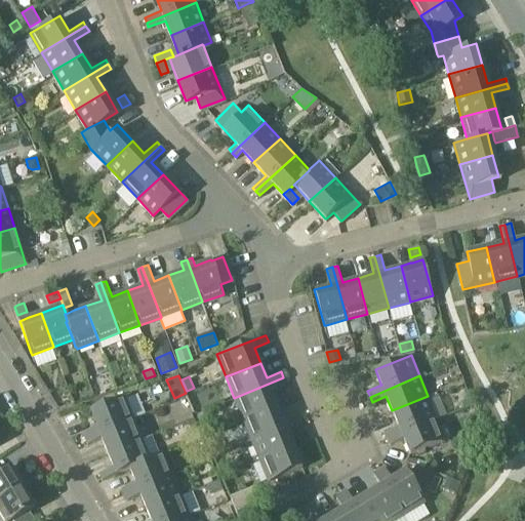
[(283,377),(234,398),(242,418),(277,404),(271,389),(285,384),(283,377)]
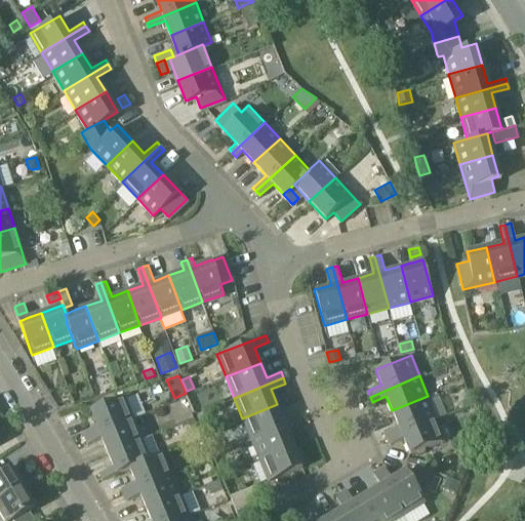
[(95,426),(82,431),(84,437),(85,436),(133,416),(145,412),(137,393),(125,397),(124,396),(124,395),(116,399),(113,392),(87,400),(91,408),(89,409),(95,426)]
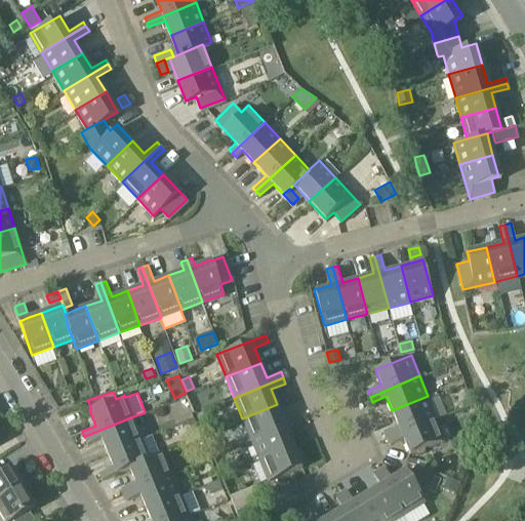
[(398,426),(385,432),(387,437),(436,417),(435,415),(428,397),(428,396),(392,410),(398,425),(398,426)]
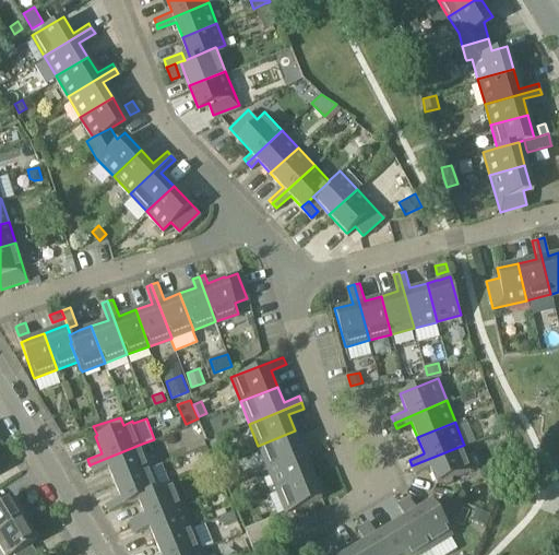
[(503,428),(501,422),(490,426),(492,433),(503,428)]
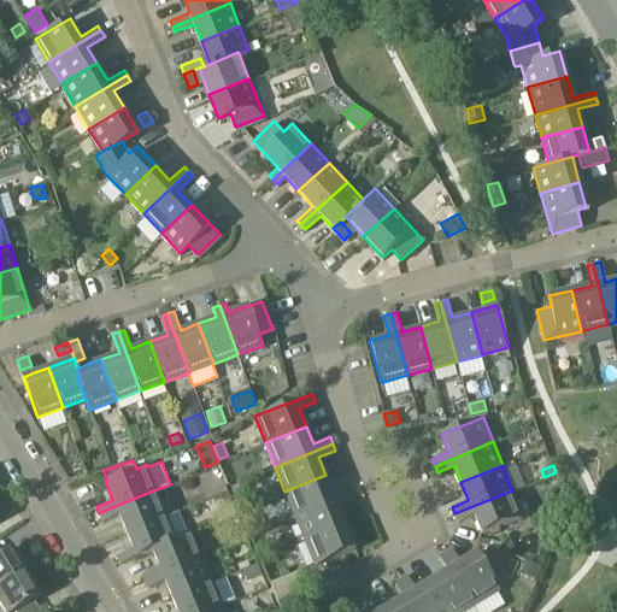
[(325,475),(285,492),(294,515),(352,492),(350,484),(333,492),(333,490),(325,475)]
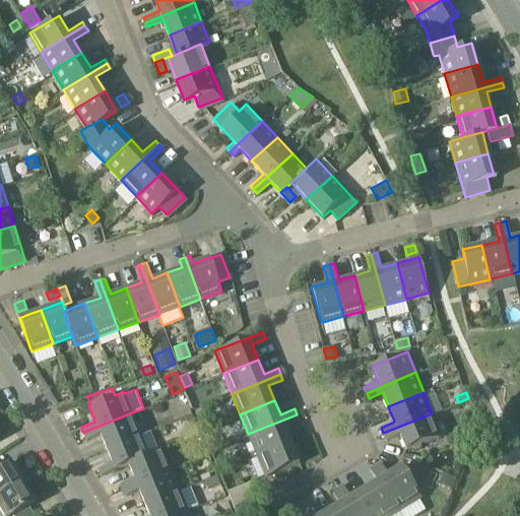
[(196,407),(195,410),(199,422),(207,418),(202,405),(196,407)]
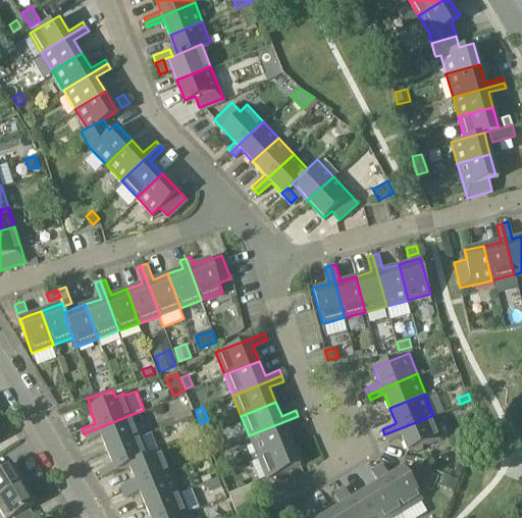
[(85,433),(84,434),(86,439),(100,434),(107,450),(142,435),(141,435),(133,414),(85,433)]
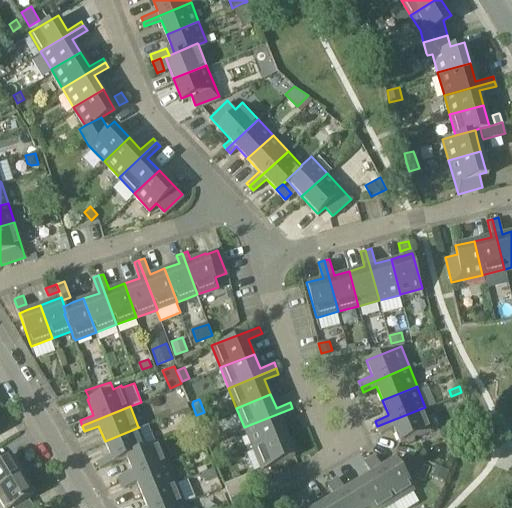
[(425,407),(377,426),(379,432),(393,426),(400,442),(434,428),(425,407)]
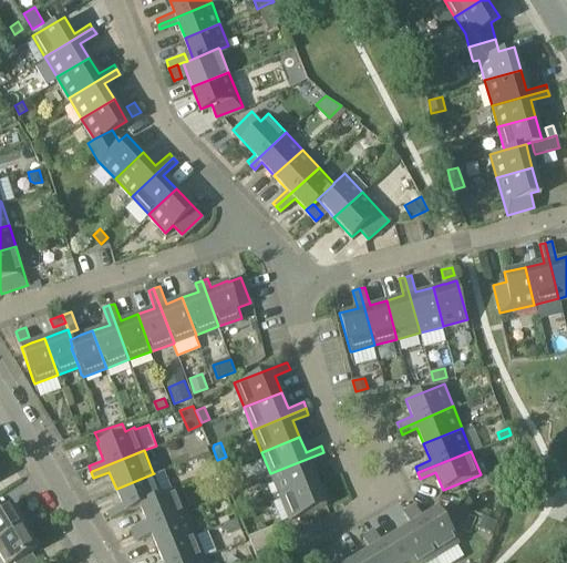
[(323,452),(270,473),(279,495),(317,480),(310,464),(326,458),(323,452)]
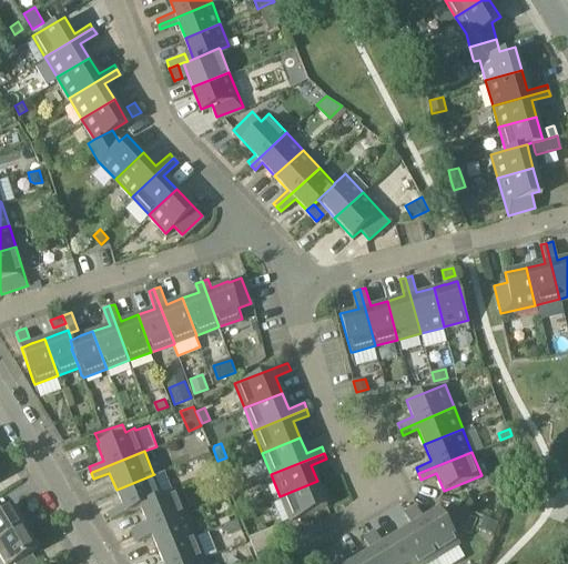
[(122,504),(107,511),(110,517),(140,505),(162,495),(154,474),(117,490),(122,504)]
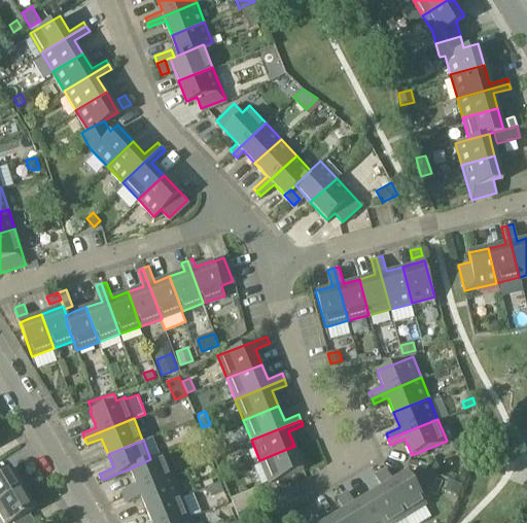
[(217,440),(208,444),(213,455),(222,451),(217,440)]
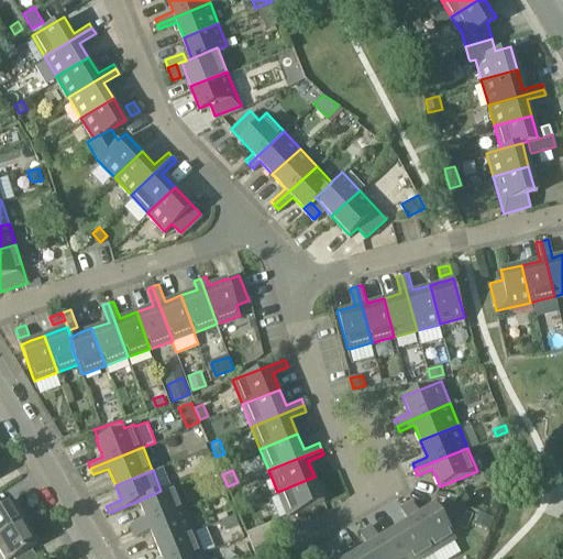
[(315,477),(277,492),(287,515),(324,500),(315,477)]
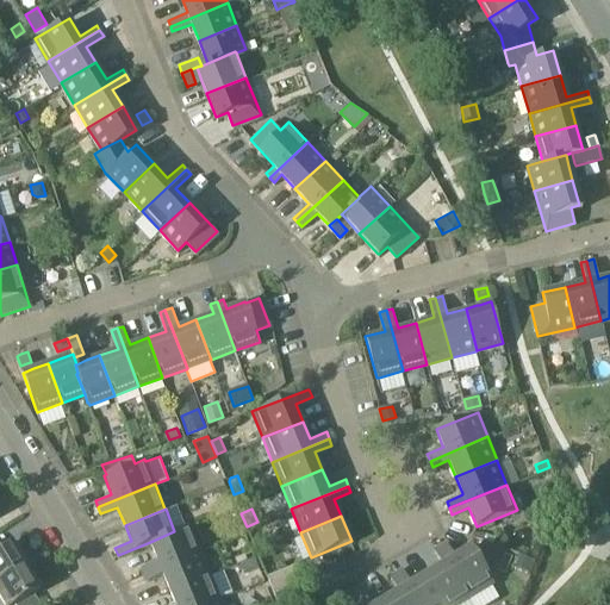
[(157,559),(141,566),(143,573),(144,573),(200,549),(190,525),(186,526),(174,531),(150,542),(157,559)]
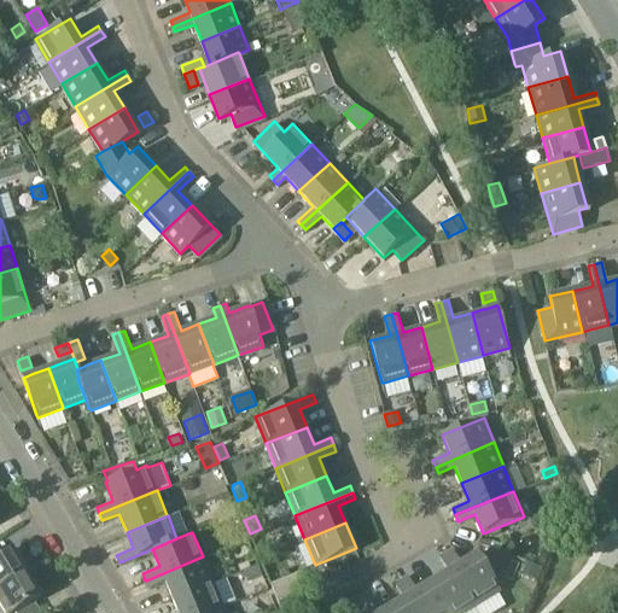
[(444,550),(477,601),(499,588),(476,552),(460,561),(452,547),(444,550)]
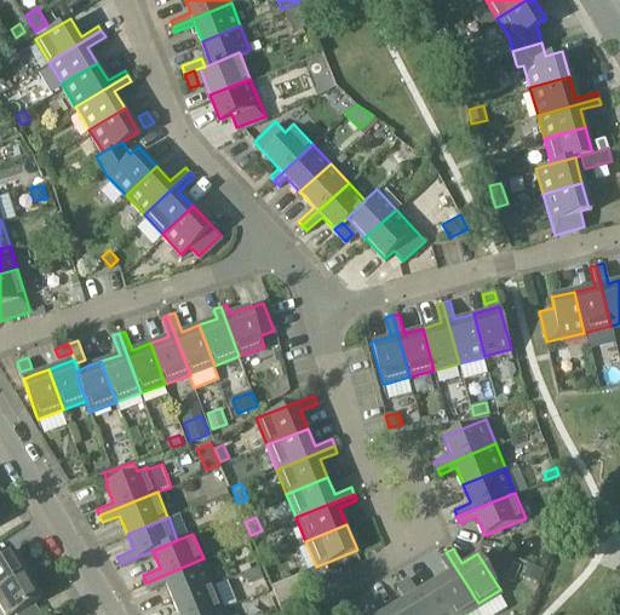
[(0,590),(26,574),(11,550),(0,556),(0,590)]
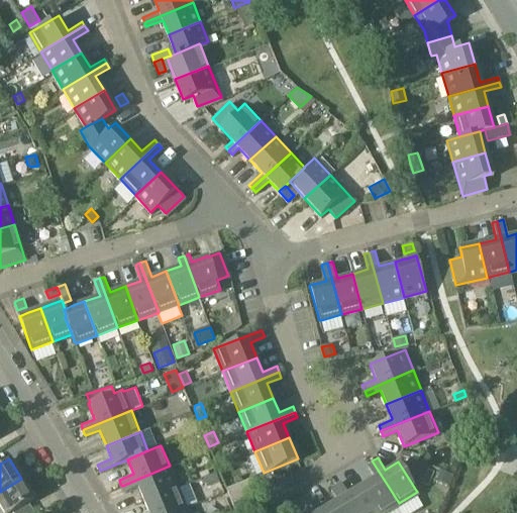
[(383,512),(399,503),(372,460),(367,465),(374,476),(360,484),(379,512),(383,512)]
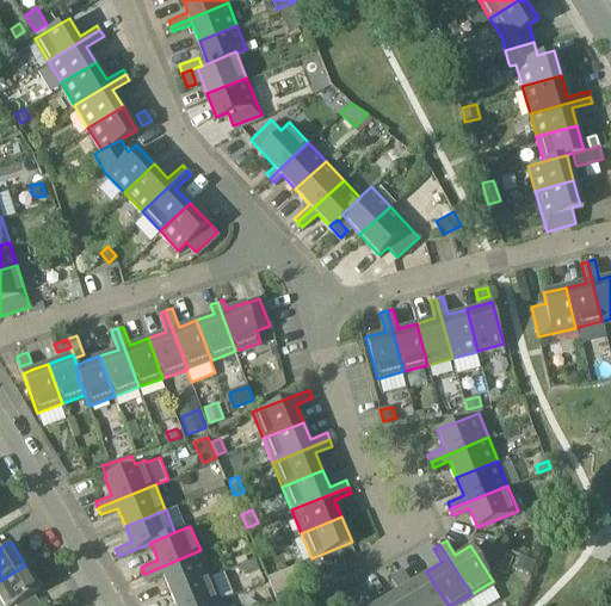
[(144,574),(143,574),(147,581),(162,574),(170,591),(210,574),(201,550),(144,574)]
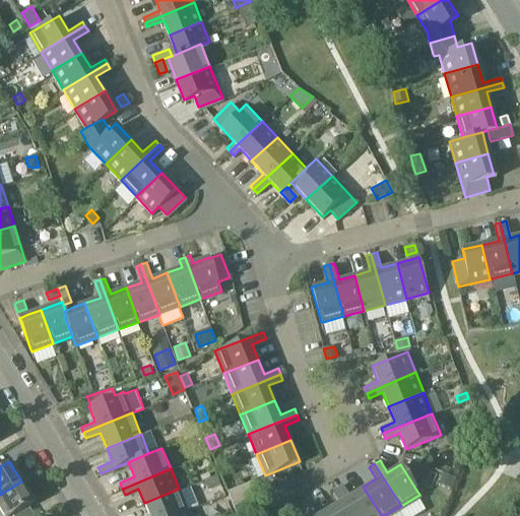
[(208,470),(199,474),(202,479),(210,476),(208,470)]
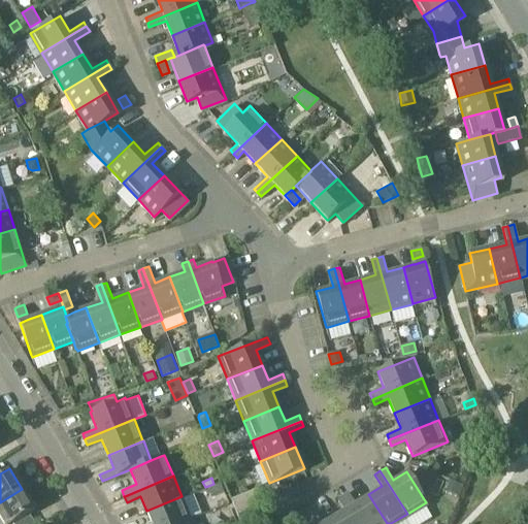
[(447,489),(458,493),(459,494),(463,483),(462,483),(451,478),(447,489)]
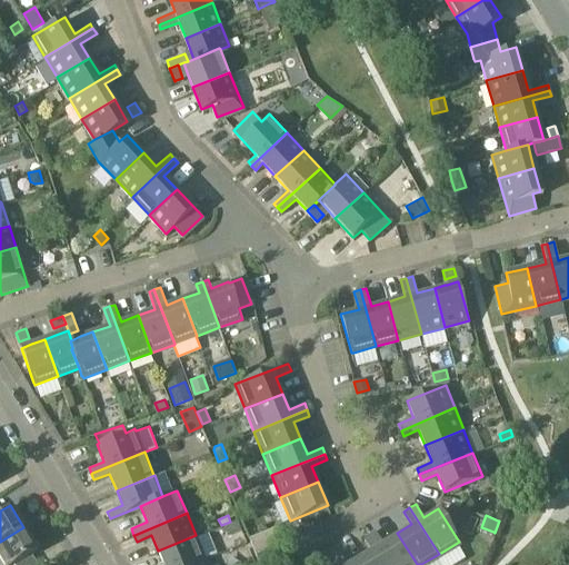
[(221,525),(220,525),(229,548),(246,541),(236,518),(230,522),(221,525)]
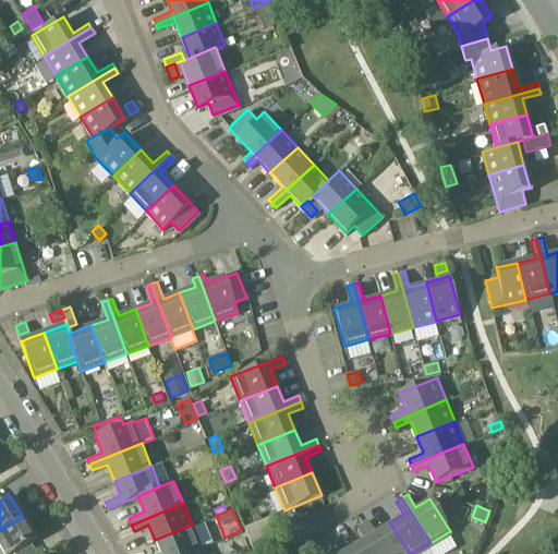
[(23,517),(0,531),(0,553),(14,553),(13,552),(31,542),(36,539),(23,517)]
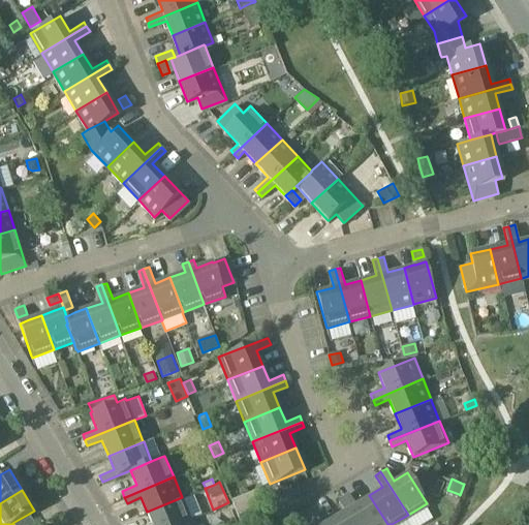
[(256,490),(231,499),(237,511),(248,506),(260,501),(256,490)]
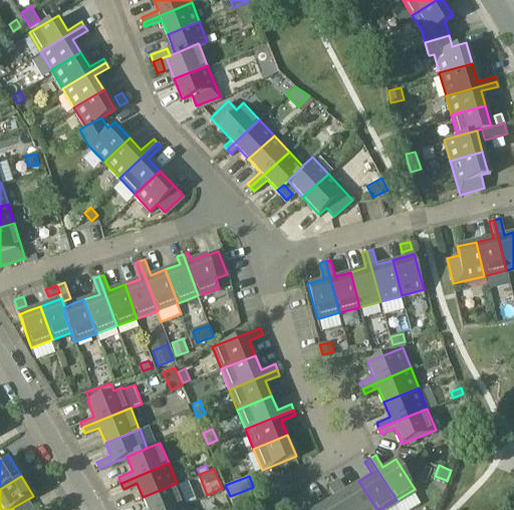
[(338,477),(332,481),(350,509),(376,509),(358,481),(345,490),(338,477)]
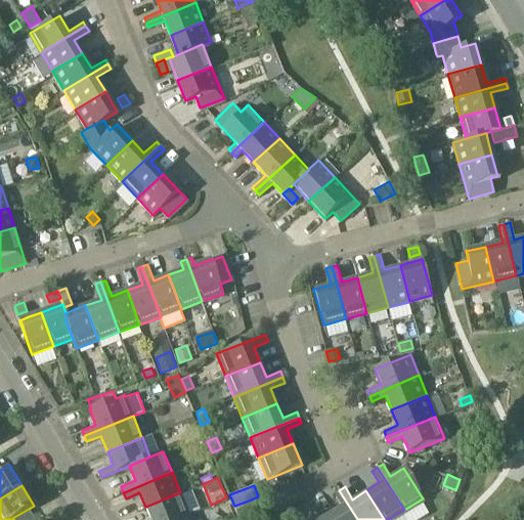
[(342,506),(328,514),(331,519),(357,519),(339,490),(334,493),(342,506)]
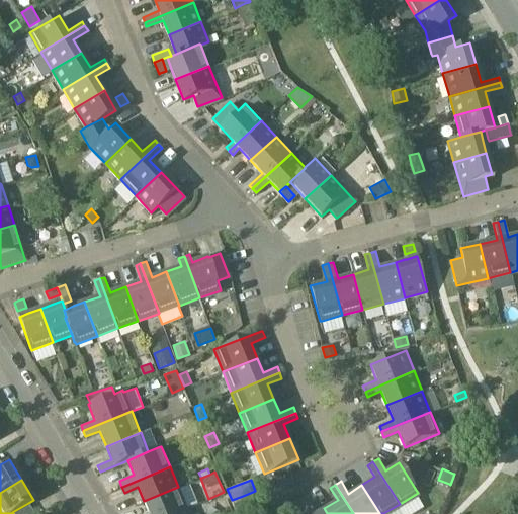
[(149,513),(169,513),(186,507),(179,488),(178,487),(144,501),(149,513)]
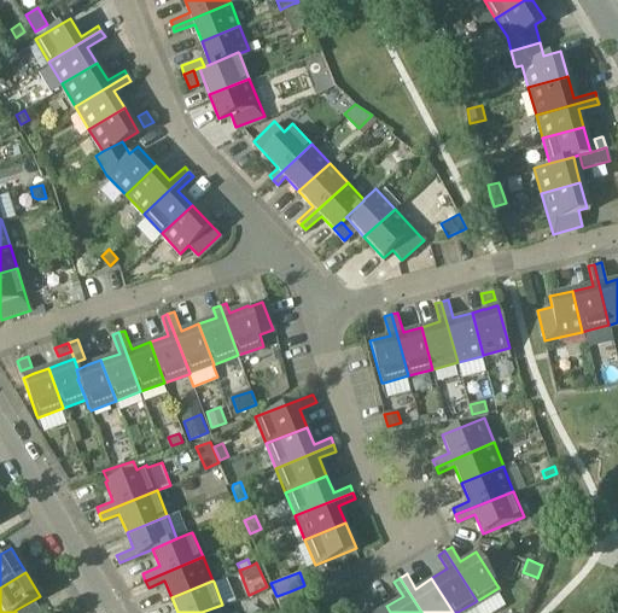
[(290,591),(277,596),(283,612),(296,607),(296,606),(290,591)]
